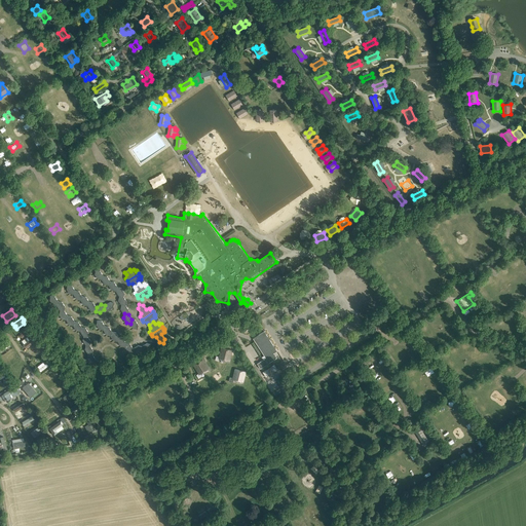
[(277,350),(264,331),(253,338),(265,358),(257,364),(260,369),(276,358),(273,353),(277,350)]
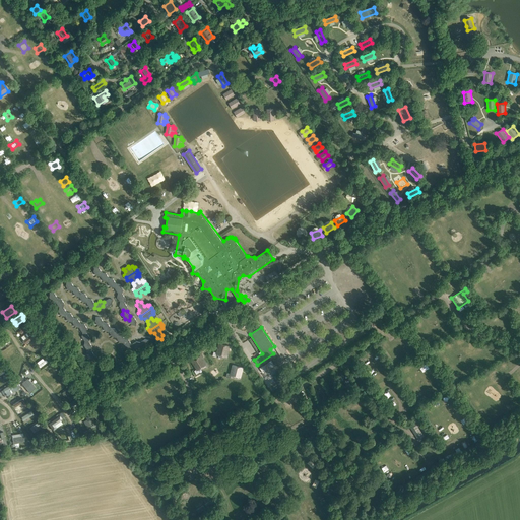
[(22,341),(24,344),(34,337),(27,328),(25,330),(29,336),(22,341)]
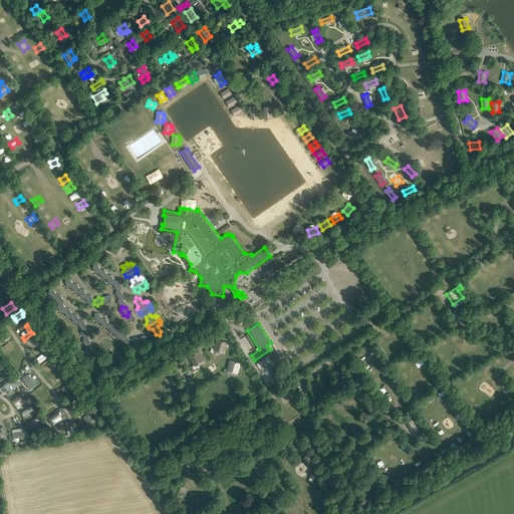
[(111,332),(115,333),(116,329),(113,325),(109,324),(108,328),(111,332)]
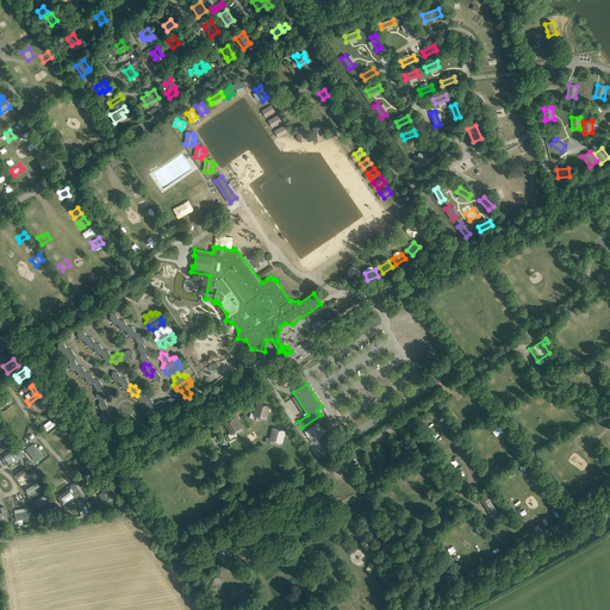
[(6,393),(0,397),(5,405),(11,402),(6,393)]
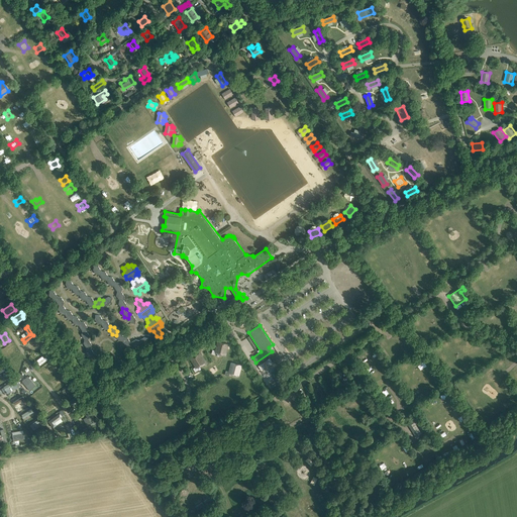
[(32,348),(39,343),(37,341),(37,340),(36,338),(27,344),(29,346),(30,345),(32,348)]
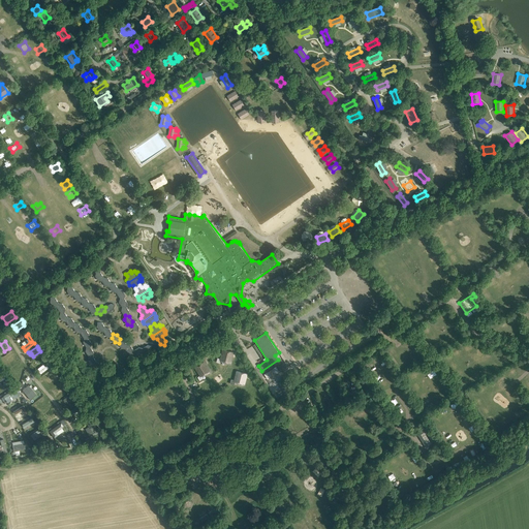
[(234,352),(223,349),(220,360),(230,363),(234,352)]
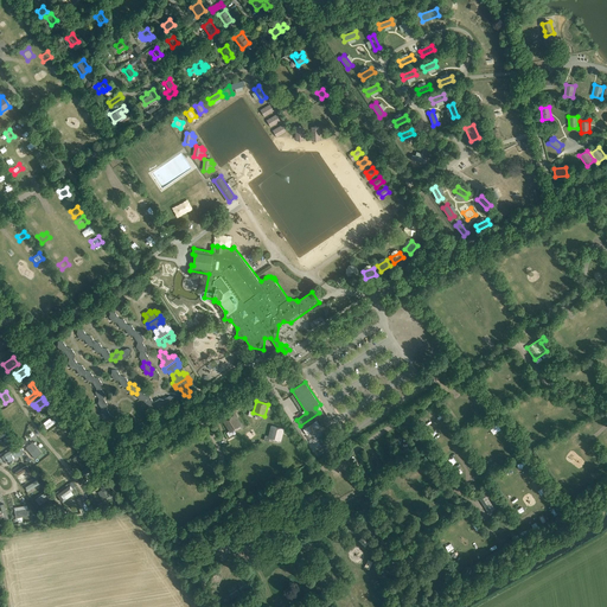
[(14,410),(12,407),(1,413),(4,417),(14,410)]
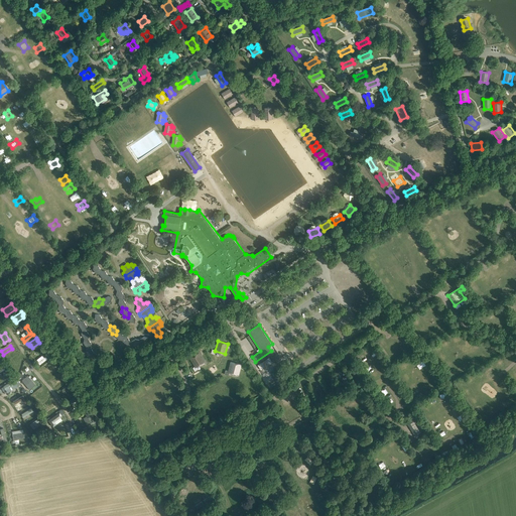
[(87,347),(86,351),(89,356),(93,357),(94,353),(91,348),(87,347)]
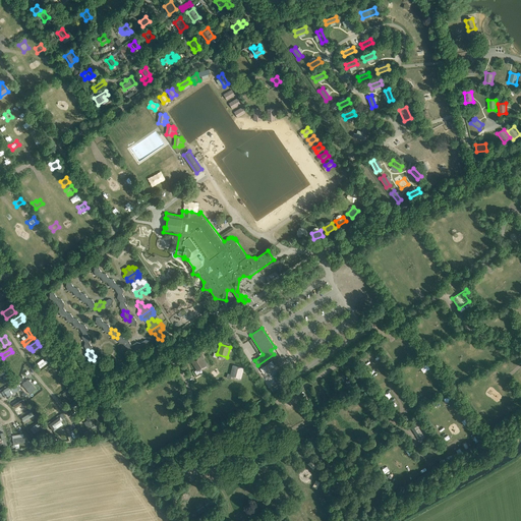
[(200,356),(192,361),(197,370),(207,365),(200,356)]
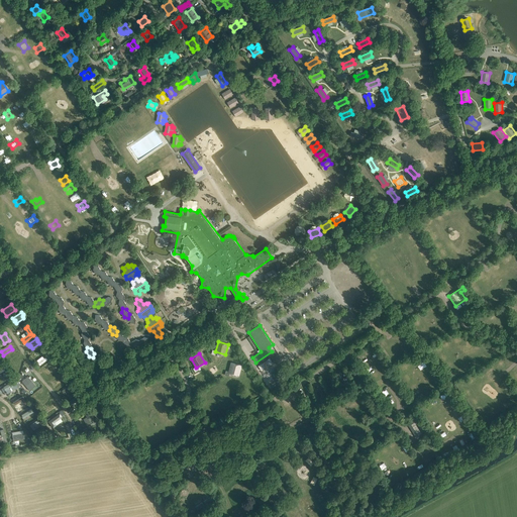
[(18,370),(23,367),(17,356),(12,359),(18,370)]
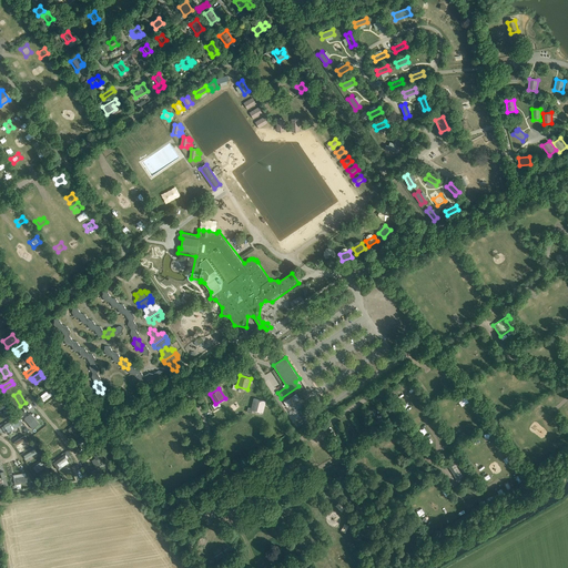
[(43,401),(52,395),(50,393),(49,394),(47,392),(41,396),(42,398),(43,401)]
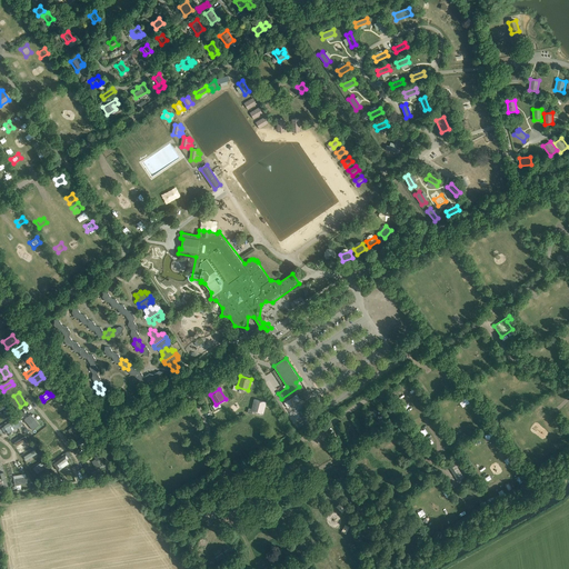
[(297,395),(285,402),(288,408),(300,400),(297,395)]
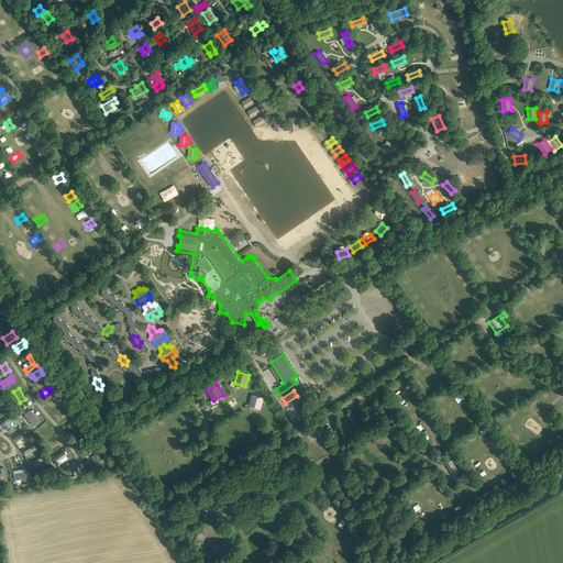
[(55,395),(47,400),(50,403),(52,405),(59,399),(55,395)]
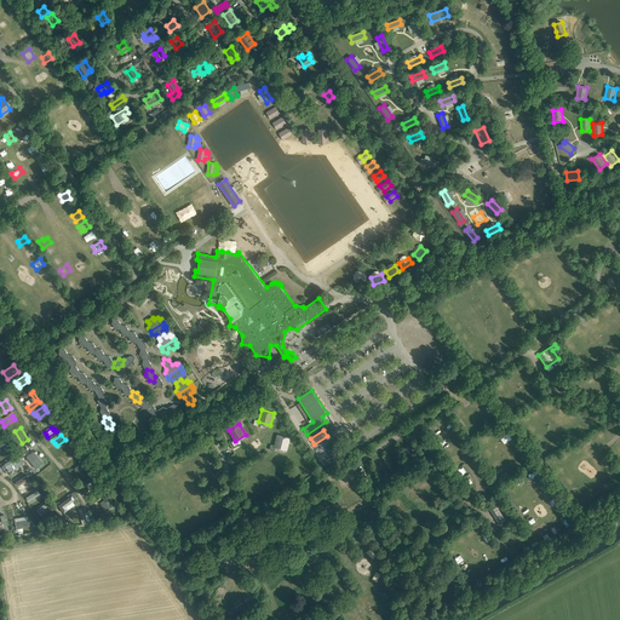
[(290,438),(277,435),(275,447),(286,451),(290,438)]
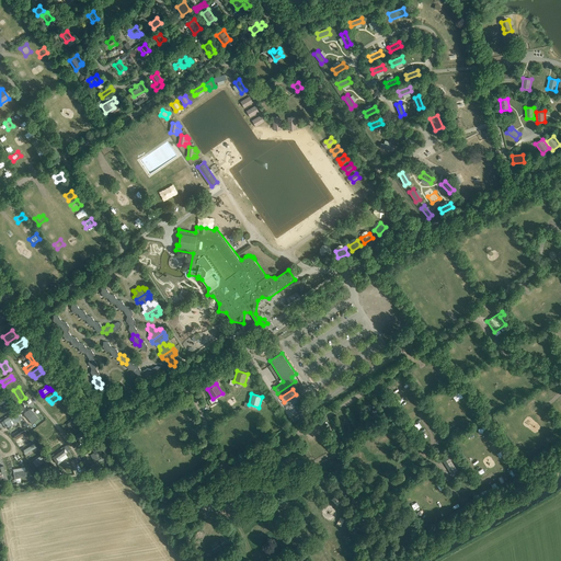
[(65,407),(55,414),(57,418),(64,412),(66,415),(70,413),(65,407)]
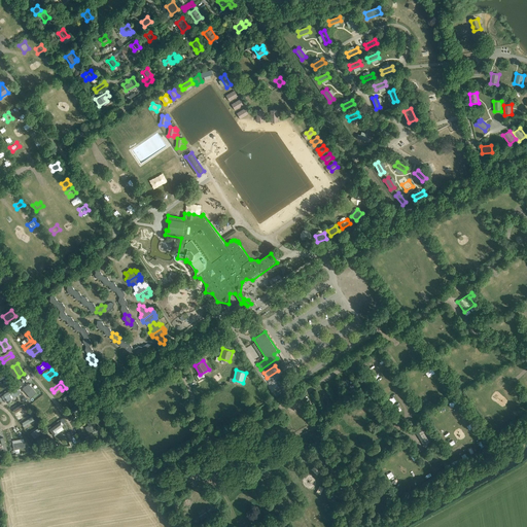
[(23,389),(21,390),(23,392),(24,391),(30,398),(33,396),(36,394),(30,386),(29,385),(28,384),(22,389),(23,389)]
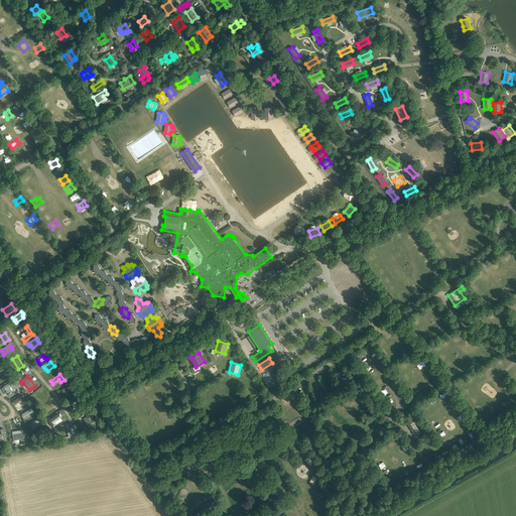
[(14,381),(3,386),(7,393),(17,387),(14,381)]
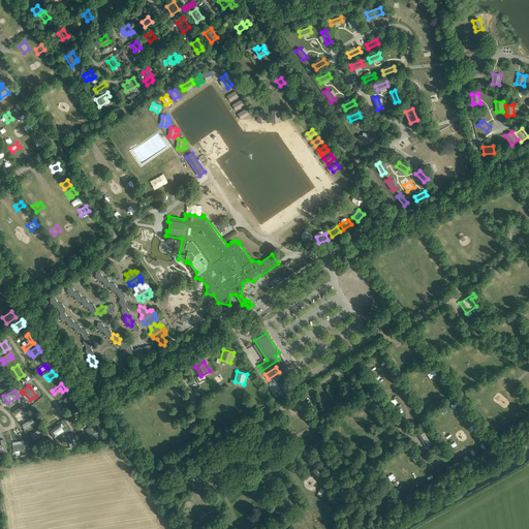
[(72,401),(69,396),(61,401),(62,403),(64,402),(66,405),(72,401)]
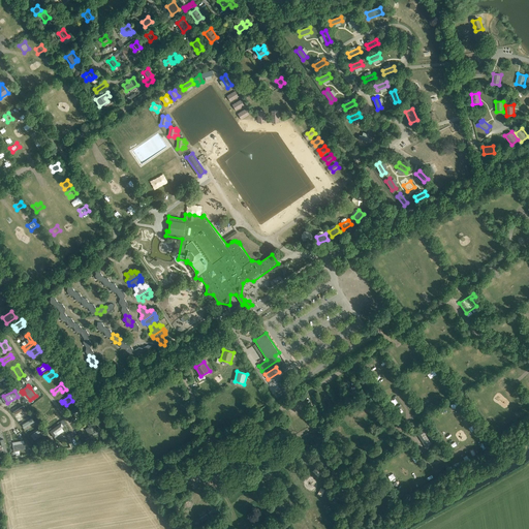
[(52,407),(51,404),(49,405),(47,403),(39,408),(42,413),(52,407)]
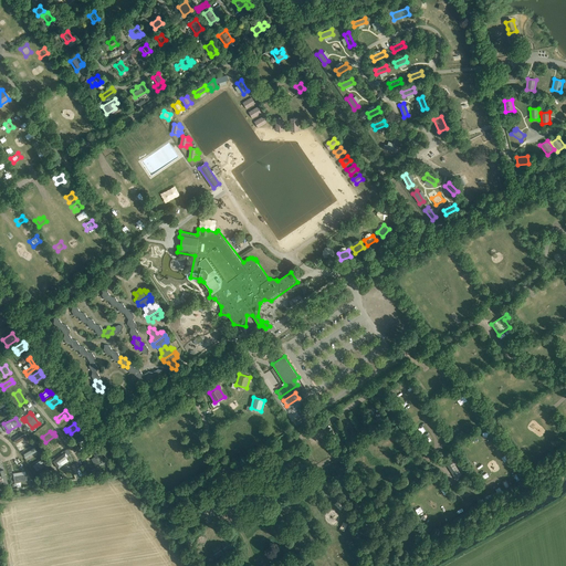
[(24,435),(14,440),(16,443),(21,440),(23,439),(28,444),(30,443),(24,435)]
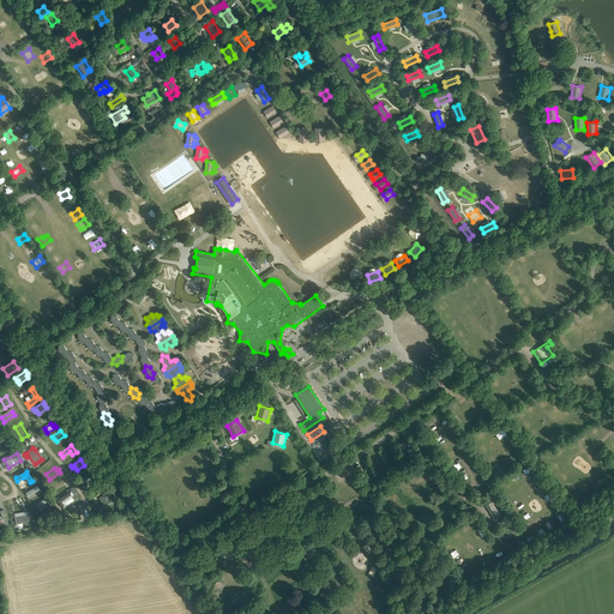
[(91,471),(80,479),(82,482),(85,480),(88,482),(91,480),(90,476),(94,474),(91,471)]
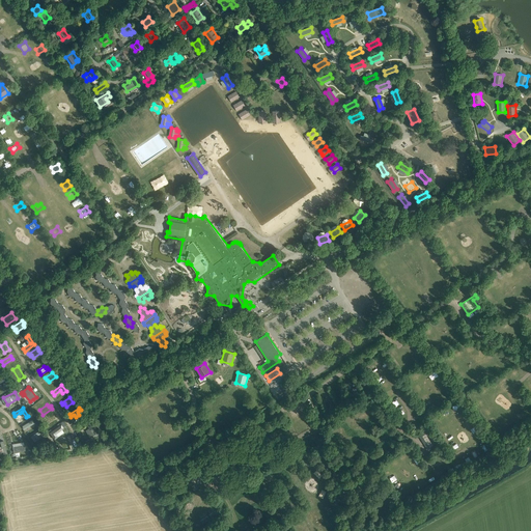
[(46,421),(56,415),(53,411),(44,418),(46,421)]
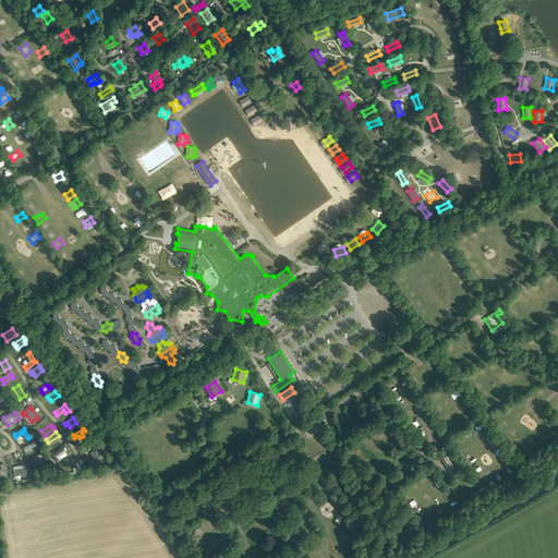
[(32,443),(24,448),(27,453),(36,448),(32,443)]
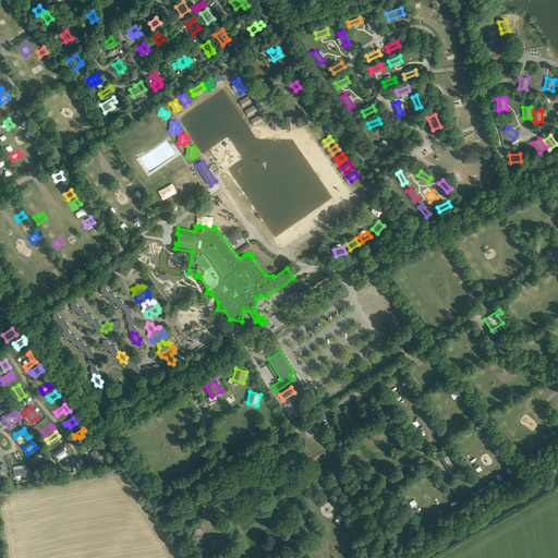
[(64,446),(52,455),(55,458),(57,461),(61,459),(68,455),(64,451),(67,449),(64,446)]
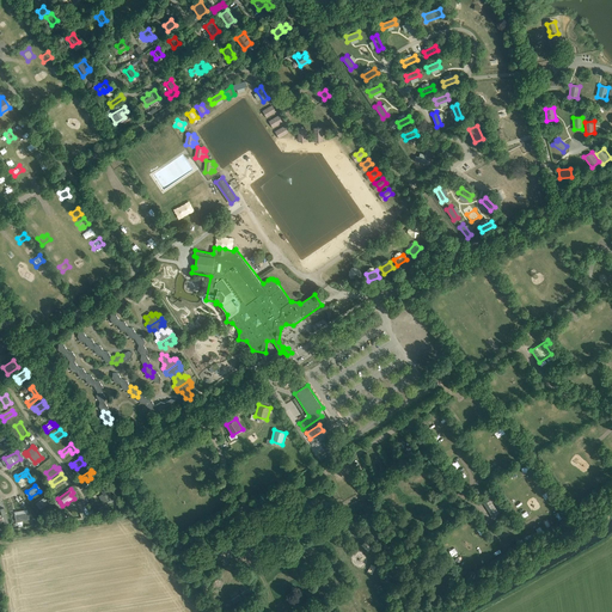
[(103,494),(99,496),(103,503),(104,507),(112,501),(110,497),(104,489),(101,490),(103,494)]
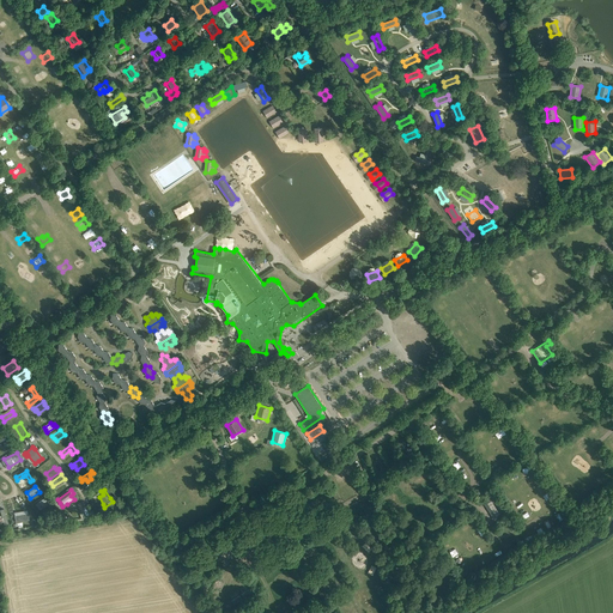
[(44,498),(35,505),(37,508),(37,507),(40,510),(47,505),(44,503),(47,501),(44,498)]
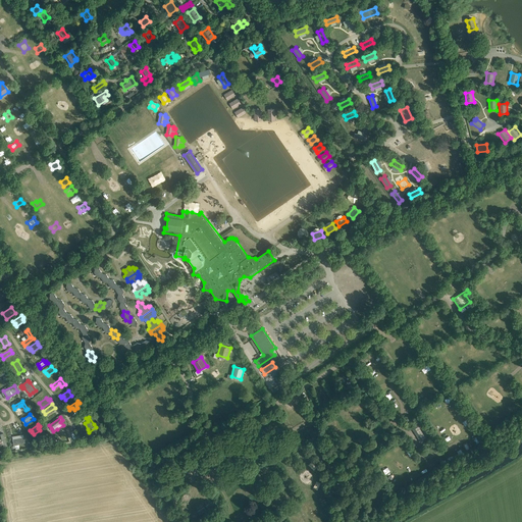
[(418,426),(415,428),(422,439),(425,437),(418,426)]
